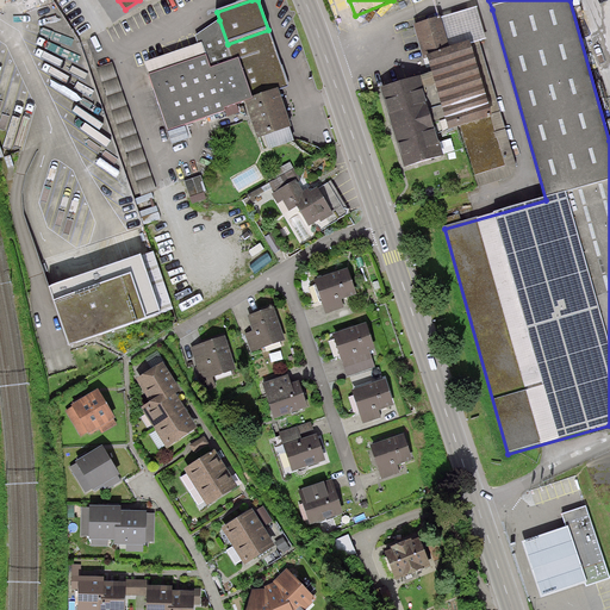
[(434,75),(384,89),(408,166),(441,155),(434,132),(491,116),(470,45),(450,51),(441,19),(418,25),(434,75)]
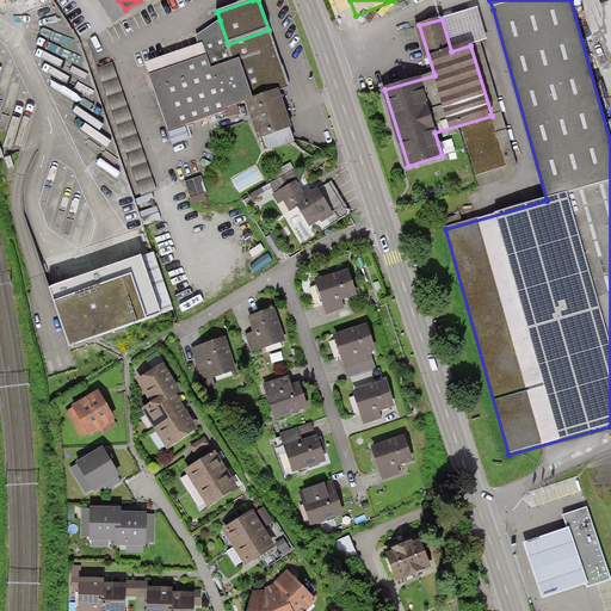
[(202,43),(207,55),(211,68),(234,61),(228,44),(220,20),(197,36),(199,44),(202,43)]
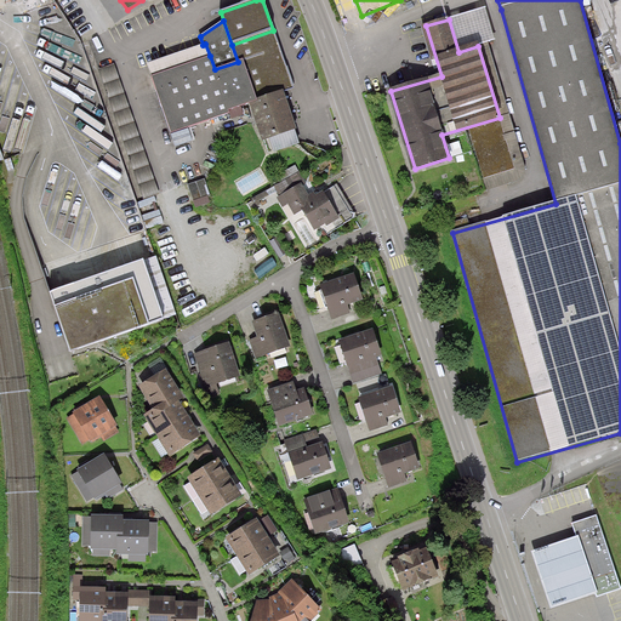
[(260,103),(285,93),(295,90),(273,30),(232,45),(238,62),(244,60),(260,103)]
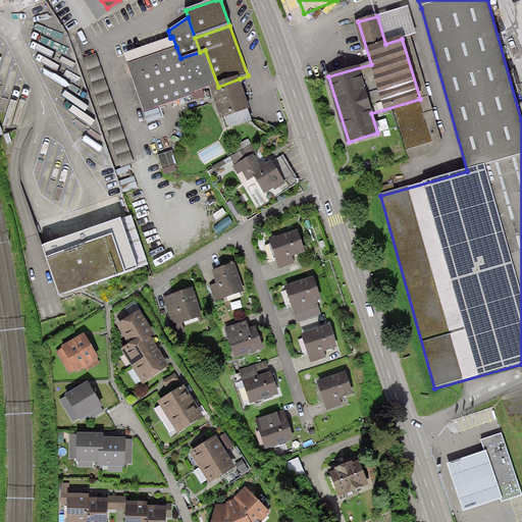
[(410,34),(423,98),(432,96),(422,45),(414,47),(411,34),(410,34)]
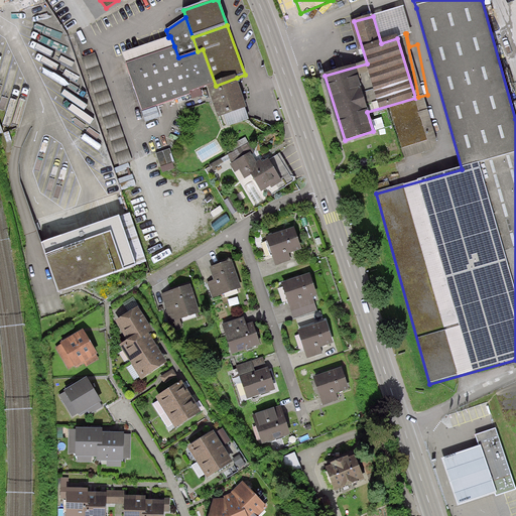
[(174,46),(170,36),(168,37),(122,52),(126,63),(174,46)]
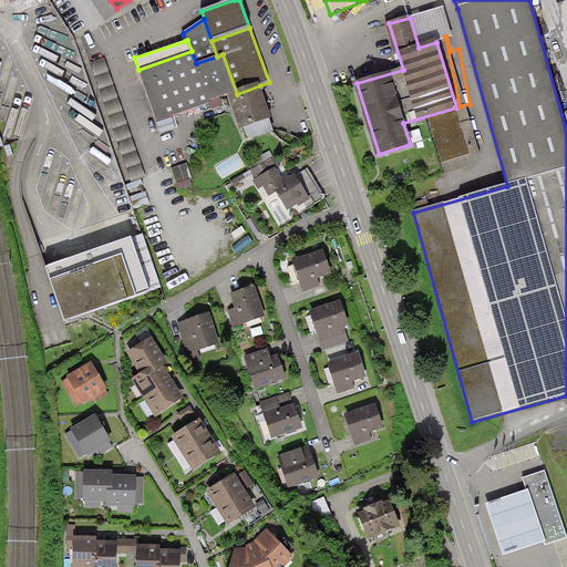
[(157,122),(228,96),(237,94),(223,54),(217,57),(196,63),(192,51),(138,70),(157,122)]
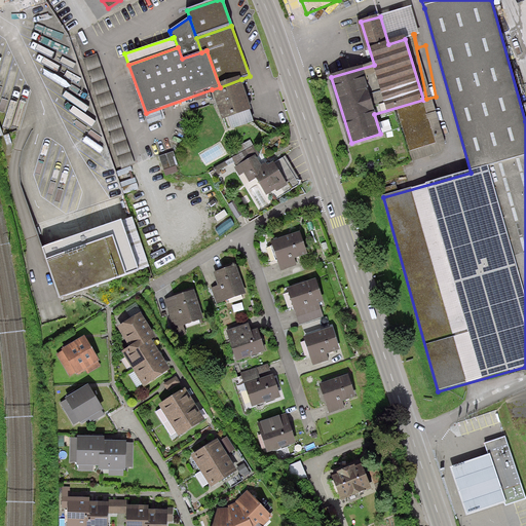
[(90,59),(121,168),(135,165),(104,55),(90,59)]
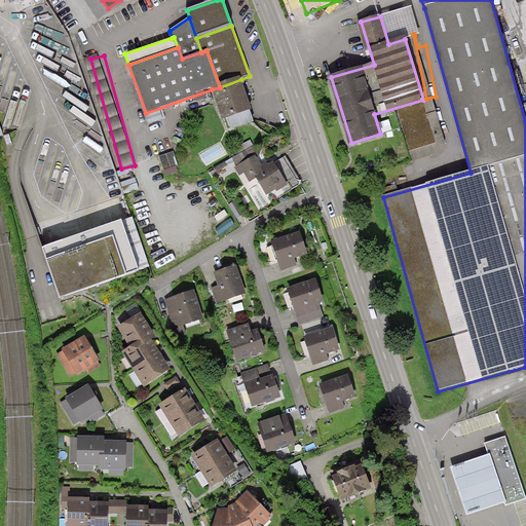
[(220,87),(212,89),(222,119),(224,118),(250,109),(252,109),(241,79),(220,87)]
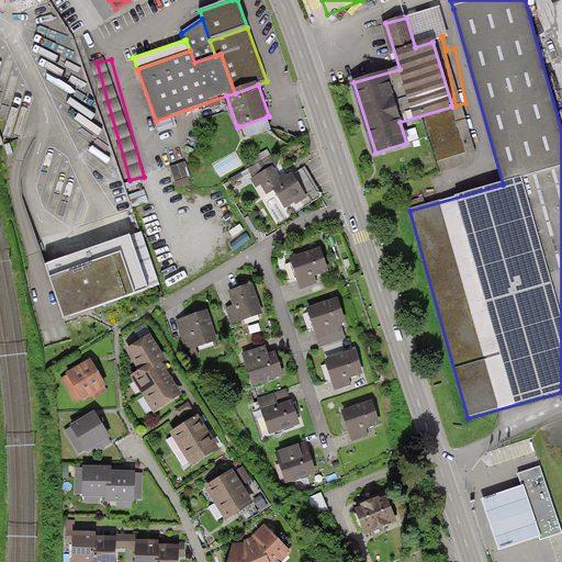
[(272,131),(267,116),(239,126),(244,141),(272,131)]
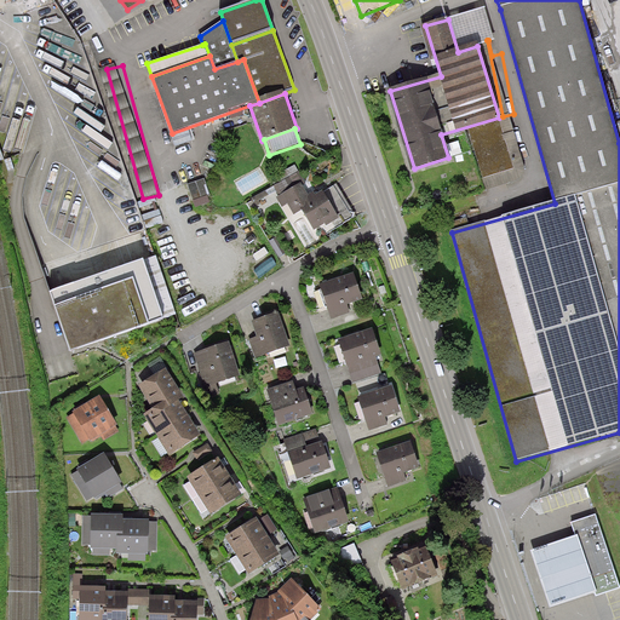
[(356,217),(337,184),(316,195),(314,193),(309,195),(303,185),(306,184),(299,172),(274,185),(280,196),(276,197),(282,208),(287,205),(294,216),(302,211),(314,231),(320,228),(325,236),(329,233),(356,217)]
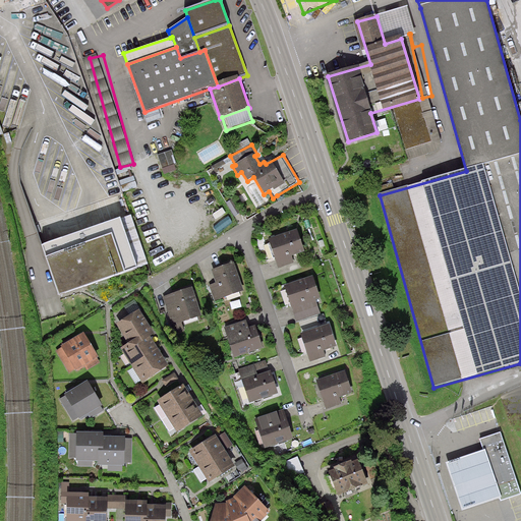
[(166,173),(179,170),(174,151),(161,154),(166,173)]
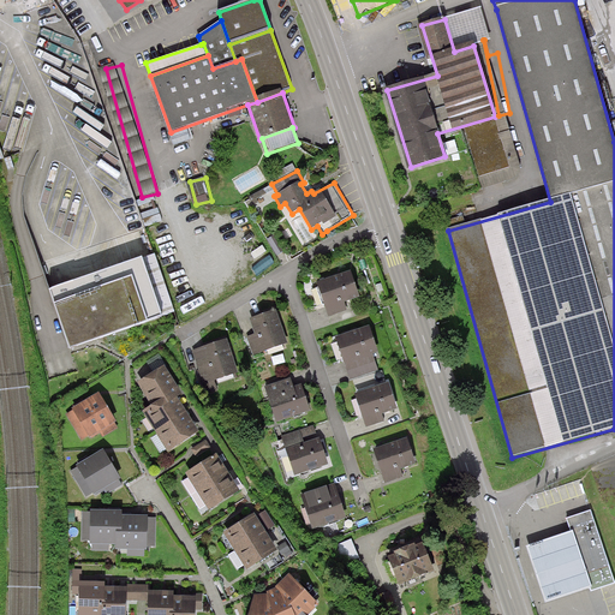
[(144,256),(51,288),(71,347),(165,315),(144,256)]
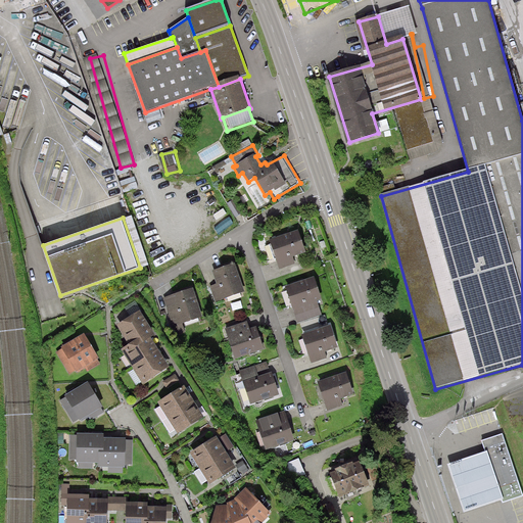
[(269,241),(278,270),(305,262),(296,233),(269,241)]
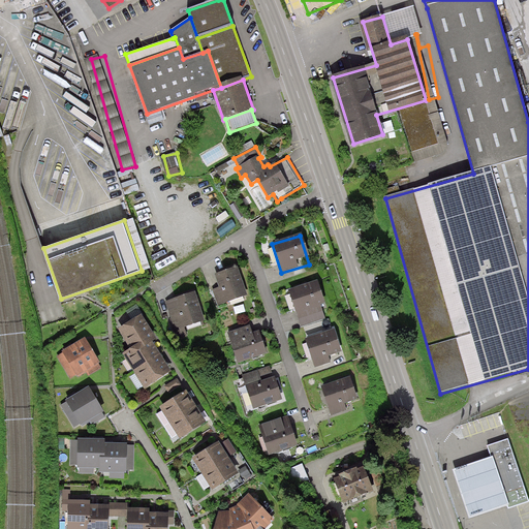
[(237,267),(216,274),(220,287),(213,289),(218,306),(247,297),(237,267)]
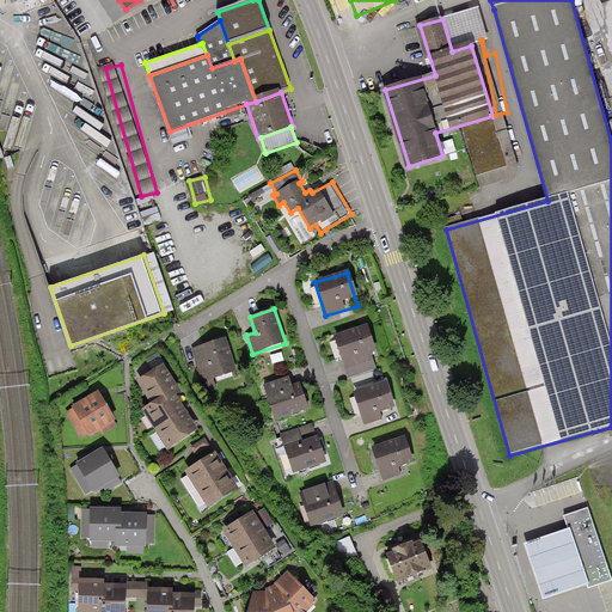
[(331,337),(342,371),(374,361),(363,328),(331,337)]
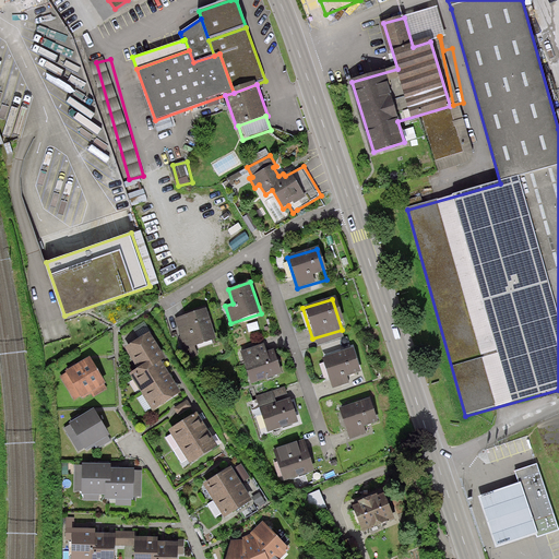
[(205,311),(178,321),(188,352),(216,343),(205,311)]
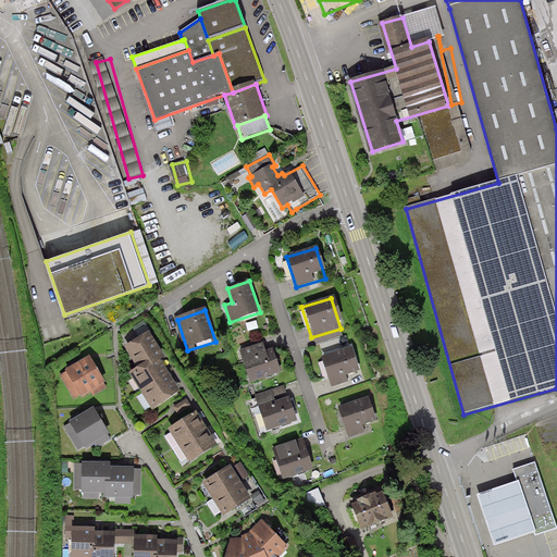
[(150,335),(130,348),(143,369),(134,374),(153,406),(176,392),(169,380),(162,368),(157,359),(163,356),(157,346),(150,335)]
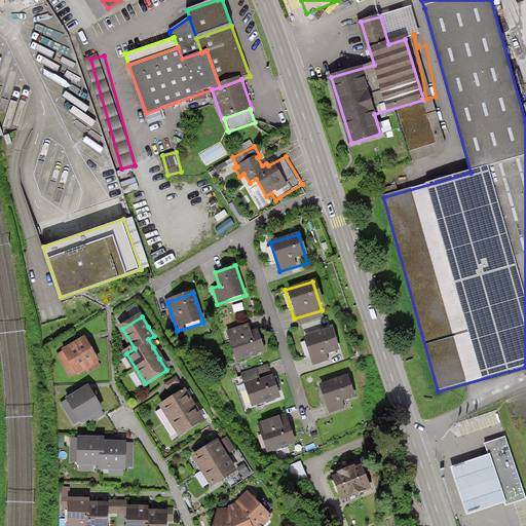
[(229,333),(238,363),(265,354),(258,333),(251,335),(248,327),(229,333)]
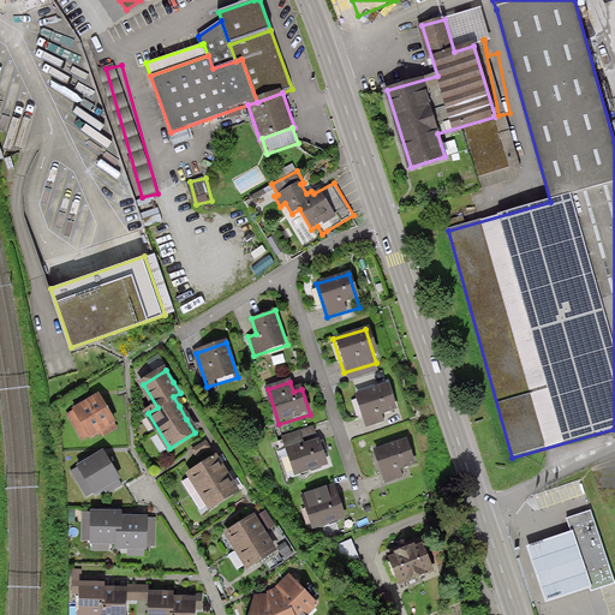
[(354,396),(364,430),(396,419),(387,387),(354,396)]
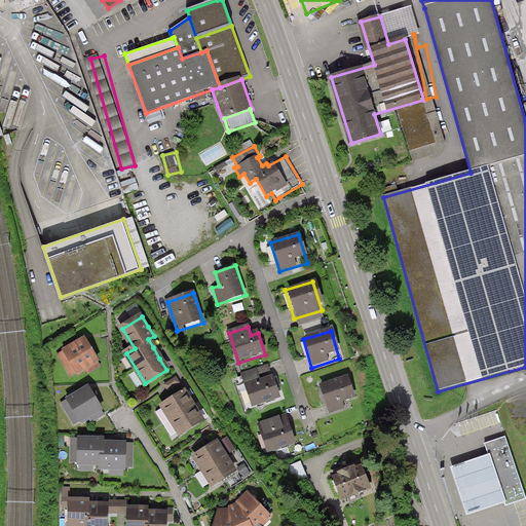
[(84,339),(54,355),(68,380),(98,365),(84,339)]
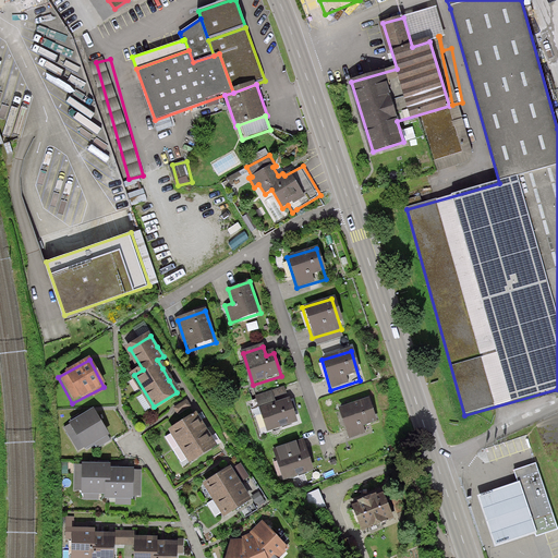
[(255,399),(266,434),(294,426),(284,390),(255,399)]
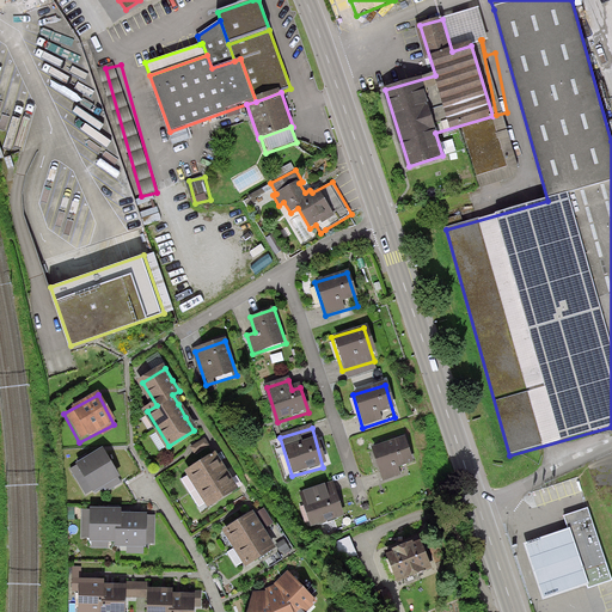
[(371,451),(381,484),(414,473),(403,441),(371,451)]
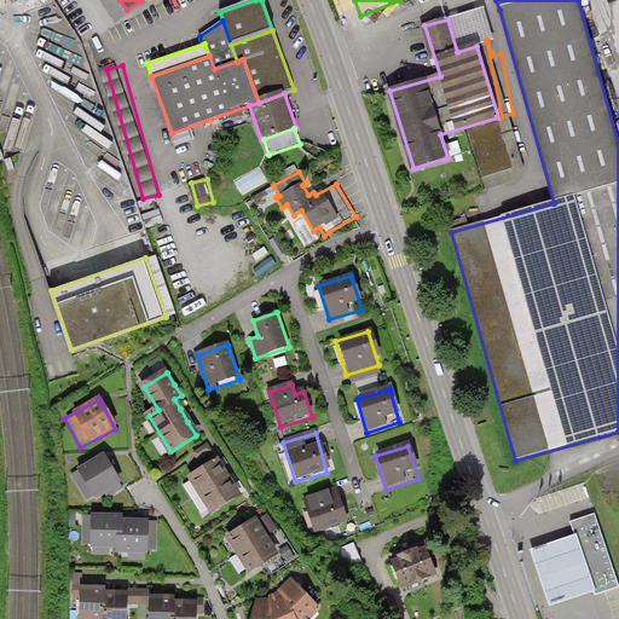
[(103,458),(75,475),(93,504),(121,486),(103,458)]
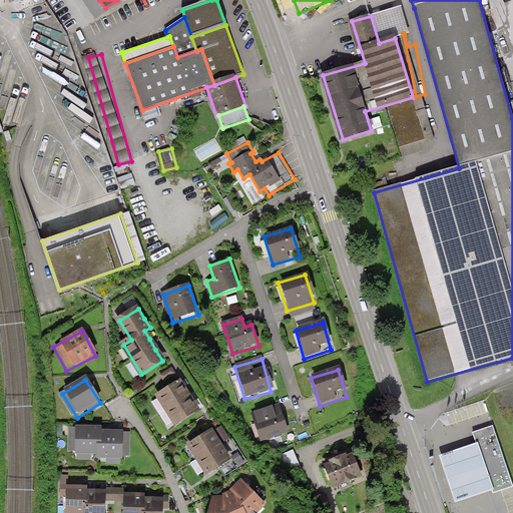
[(179,382),(158,395),(175,422),(196,409),(190,400),(184,390),(179,382)]
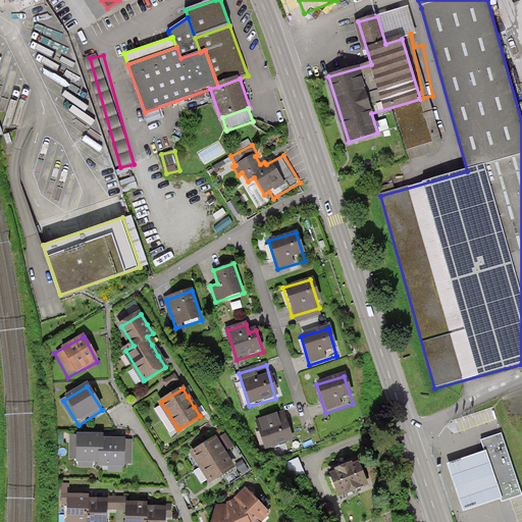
[(257,422),(265,451),(293,444),(284,415),(257,422)]
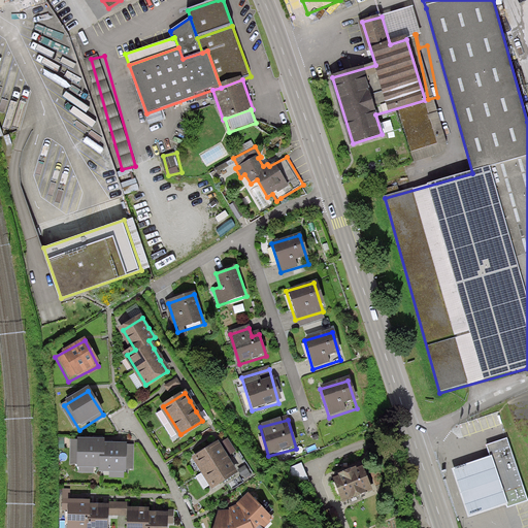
[(524,488),(507,437),(486,444),(490,456),(493,455),(505,494),(512,492),(524,488)]
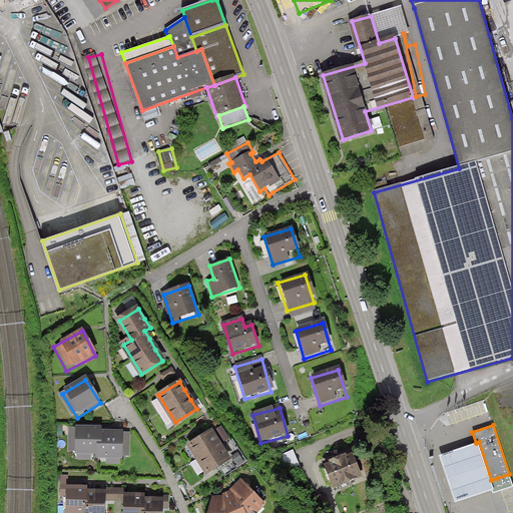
[(93,428),(70,428),(70,452),(100,452),(100,456),(129,456),(129,433),(106,433),(100,433),(100,428),(93,428)]
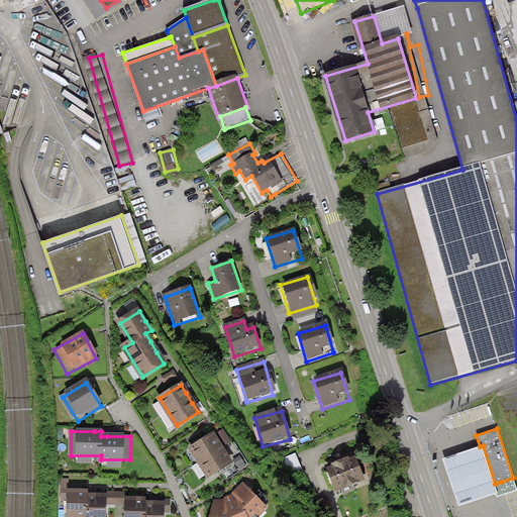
[(229,462),(227,457),(216,441),(213,435),(192,448),(208,476),(229,462)]
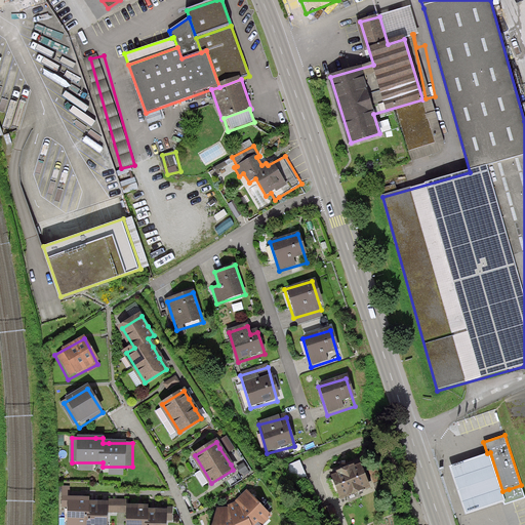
[(502,491),(490,452),(487,453),(450,466),(458,493),(466,514),(506,500),(502,491)]
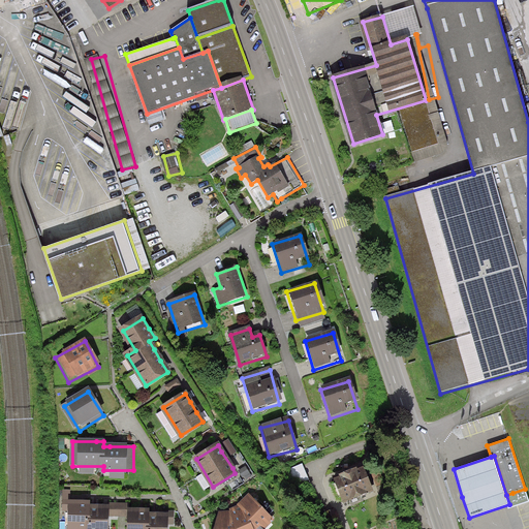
[(361,470),(331,483),(343,510),(372,498),(361,470)]
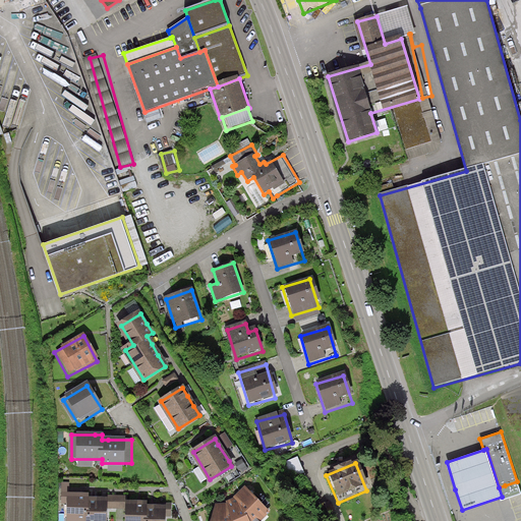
[(226,508),(217,507),(212,520),(258,520),(269,512),(249,491),(244,494),(238,498),(240,503),(235,503),(229,504),(229,509),(226,508)]
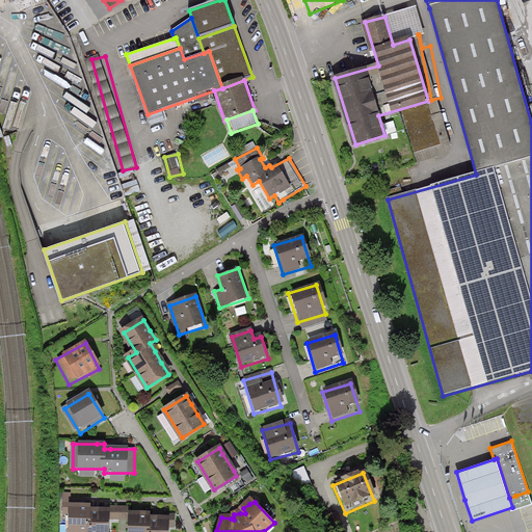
[(97,510),(89,510),(89,504),(83,504),(68,504),(67,531),(89,531),(108,531),(108,510),(97,510)]
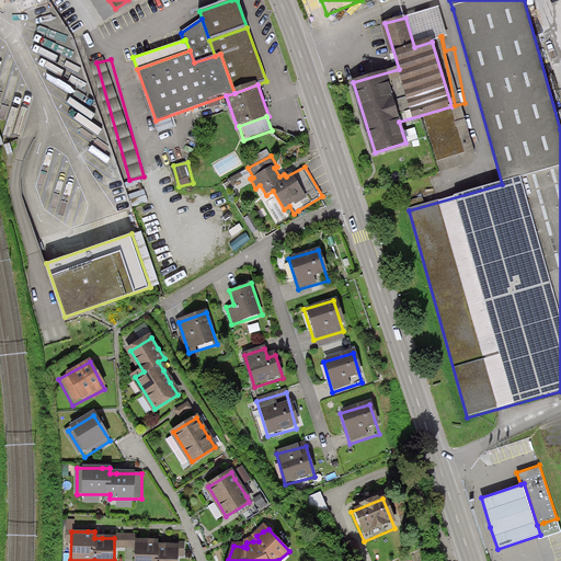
[(133,560),(176,560),(176,546),(164,546),(157,546),(157,540),(151,539),(133,539),(133,560)]
